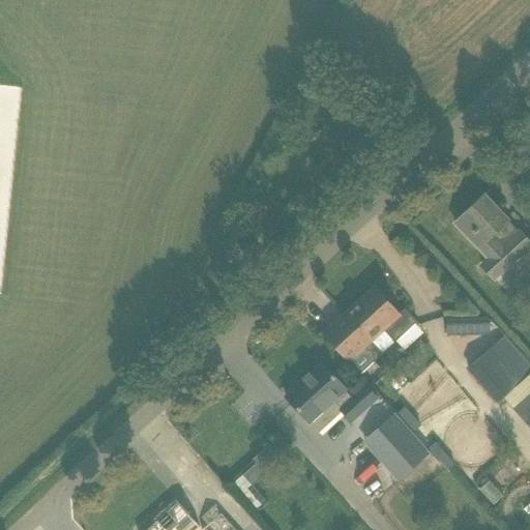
[(529,246),(529,243),(499,211),(484,196),(455,224),(489,260),(479,268),(493,282),(529,246)]
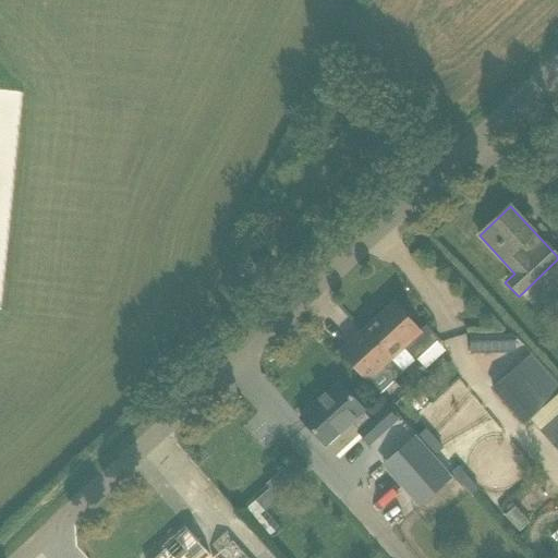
[(393,303),(367,327),(395,356),(403,349),(414,361),(438,338),(426,325),(420,330),(393,303)]
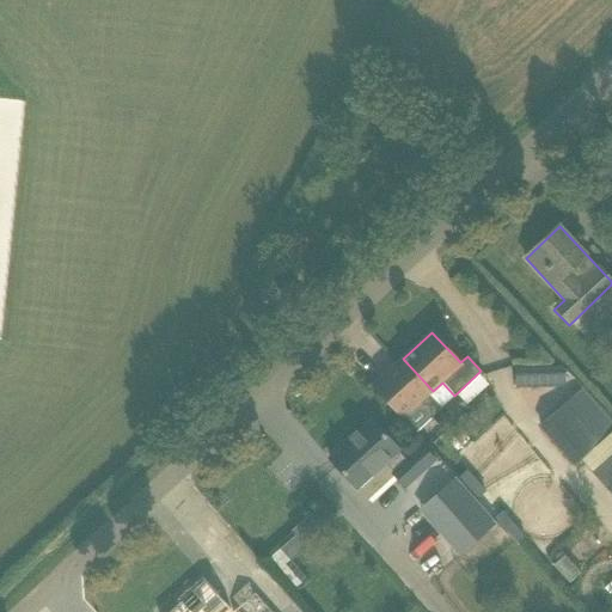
[(403,359),(373,385),(389,403),(403,418),(416,432),(429,420),(445,405),(433,391),(403,359)]
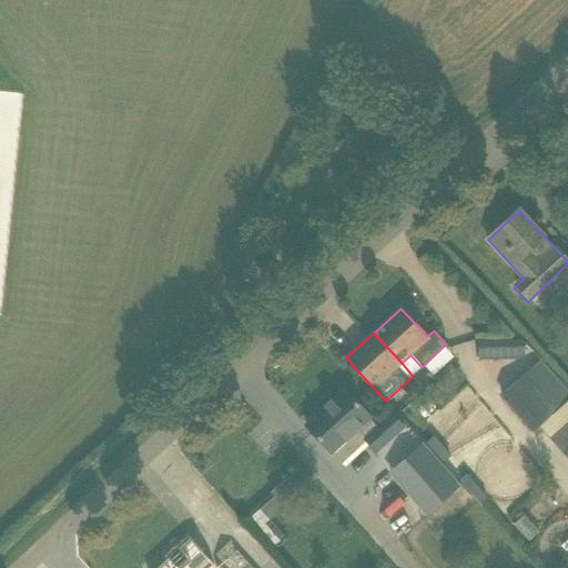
[(477,342),(478,362),(524,359),(523,340),(477,342)]
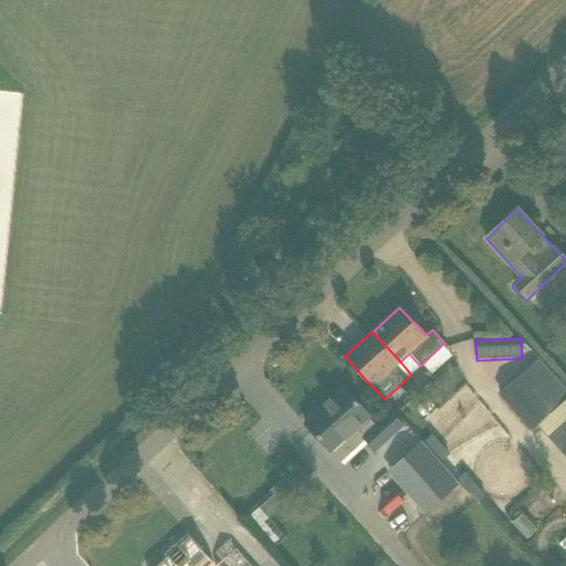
[(565,388),(538,359),(503,391),(536,428),(565,400),(565,388)]
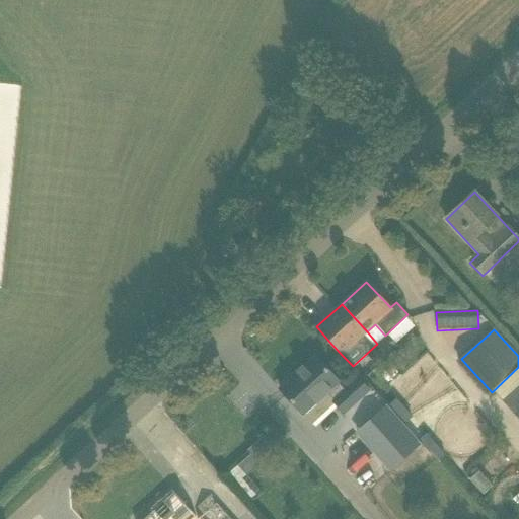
[(280,389),(304,416),(324,396),(344,416),(371,390),(358,375),(343,389),(338,384),(340,382),(316,356),(280,389)]
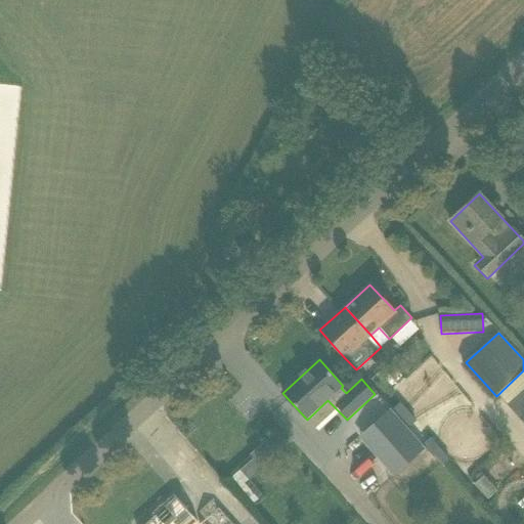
[(523,396),(511,408),(523,422),(523,396)]
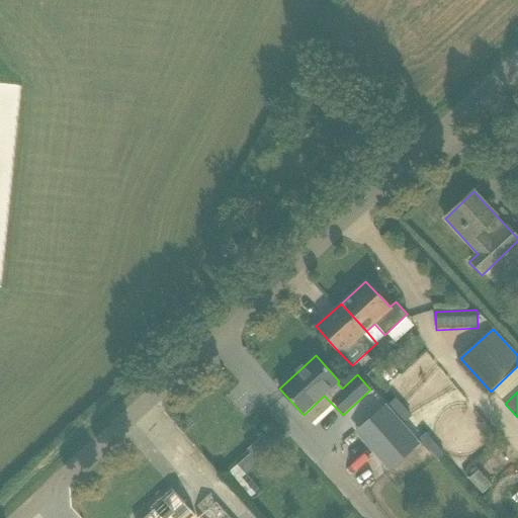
[(418,441),(385,406),(363,425),(397,461),(418,441)]
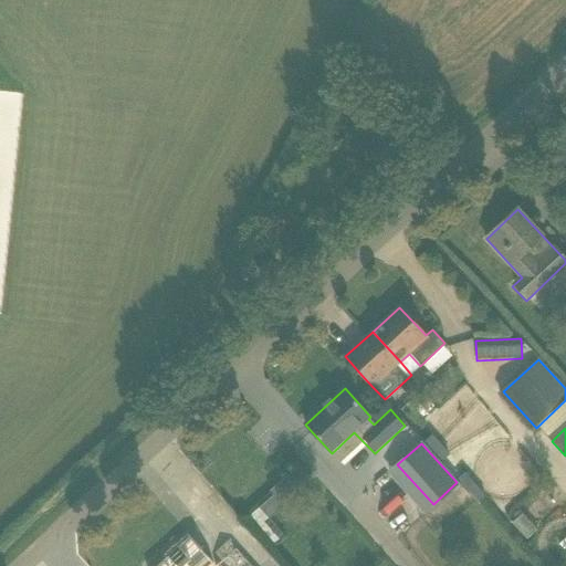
[(273,494),(259,506),(268,517),(282,506),(273,494)]
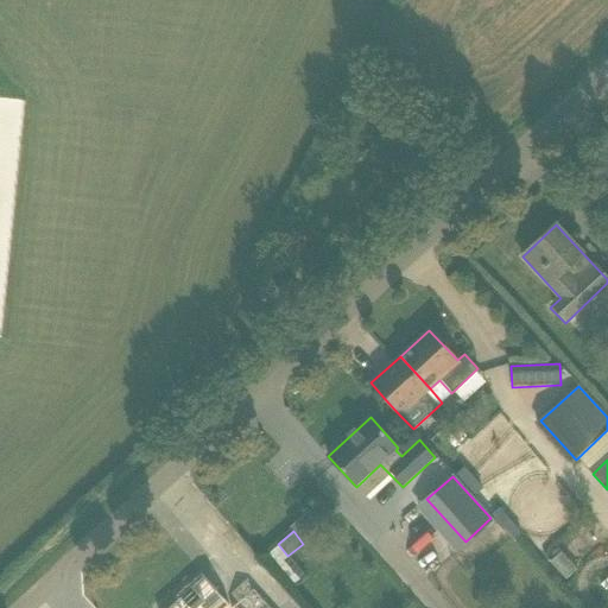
[(160,606),(157,607),(263,607),(236,577),(219,593),(201,574),(197,569),(158,603),(160,606)]
